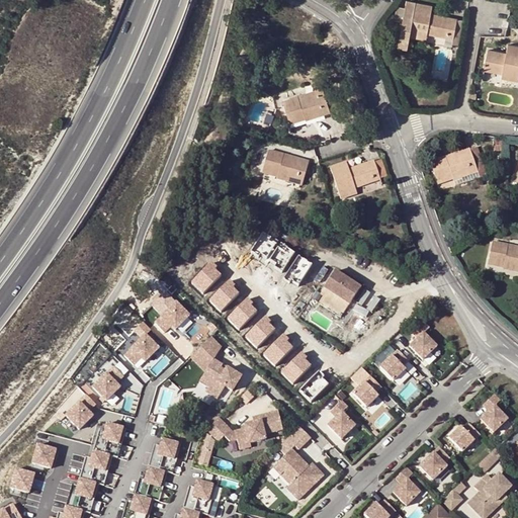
[(432,9),(407,4),(398,49),(407,51),(410,37),(420,39),(422,34),(427,35),(446,38),(444,48),(452,49),(457,20),(431,15),(432,9)]
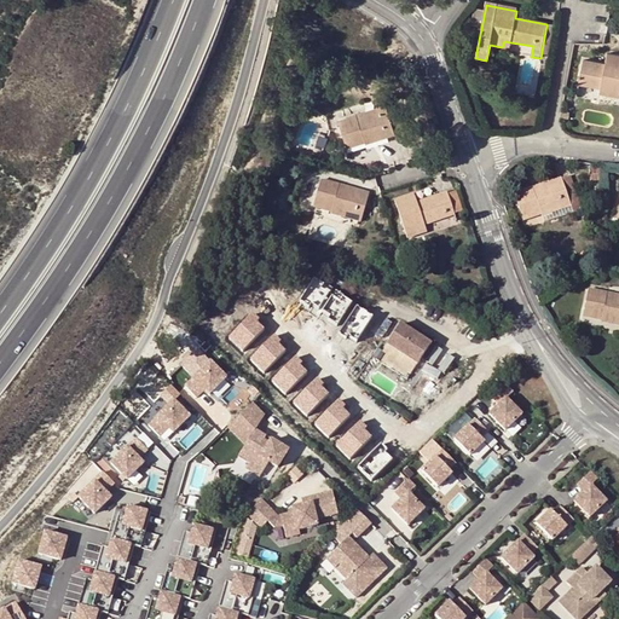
[(611,67),(607,67),(584,62),(580,85),(602,88),(612,91),(612,94),(618,96),(618,57),(612,57),(611,67)]
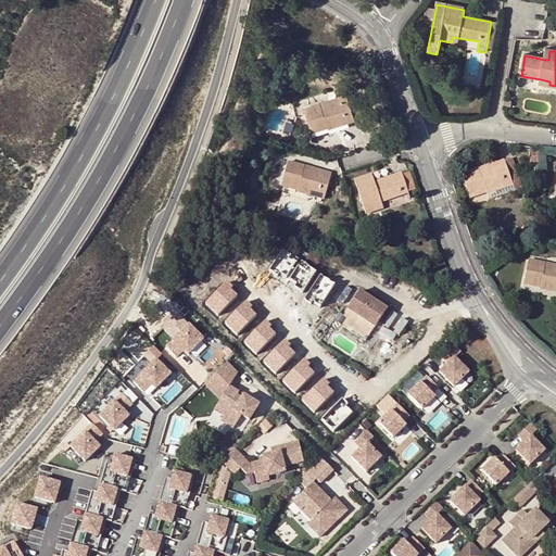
[(300,114),(301,118),(306,116),(313,135),(328,129),(327,126),(345,119),(348,125),(355,122),(348,98),(339,100),(340,102),(323,109),(321,106),(300,114)]
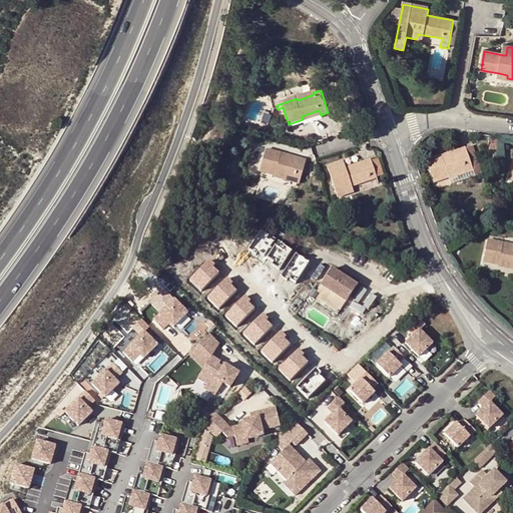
[(304,120),(321,115),(319,110),(302,116),(303,119),(304,120)]
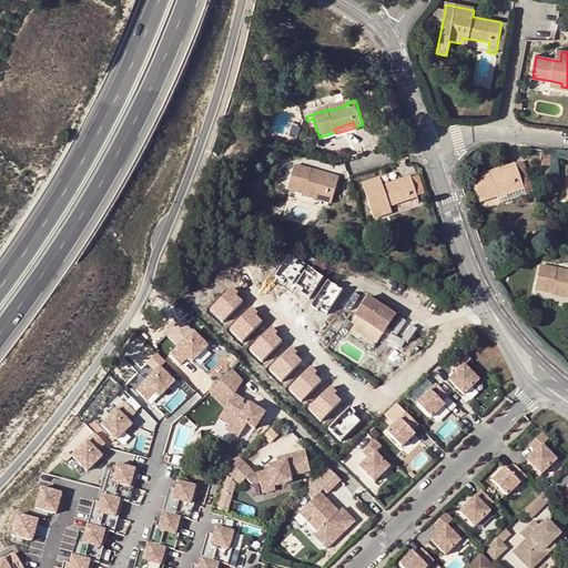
[(549,156),(539,156),(540,169),(550,168),(549,156)]
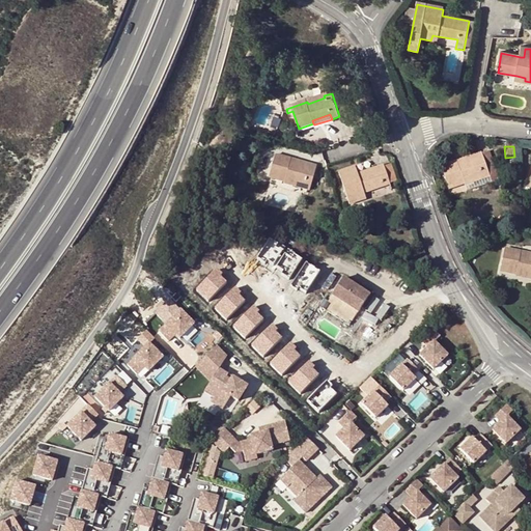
[(490,152),(481,155),(488,173),(464,182),(465,185),(465,187),(490,177),(492,185),(500,182),(490,152)]
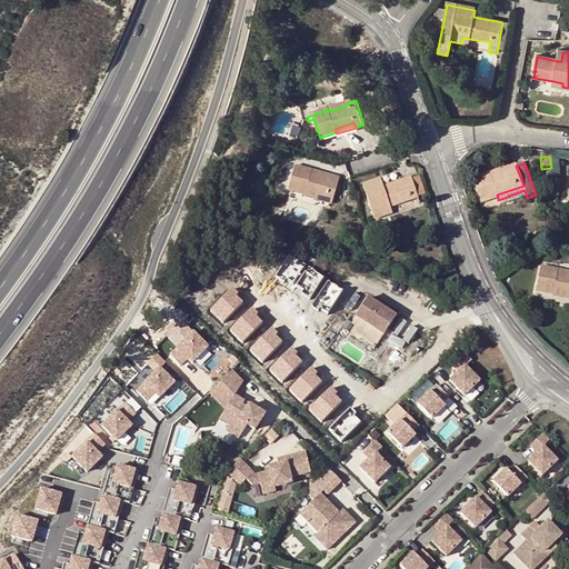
[(490,175),(472,181),(481,203),(498,198),(497,195),(523,186),(516,166),(509,169),(509,171),(491,178),(490,175)]
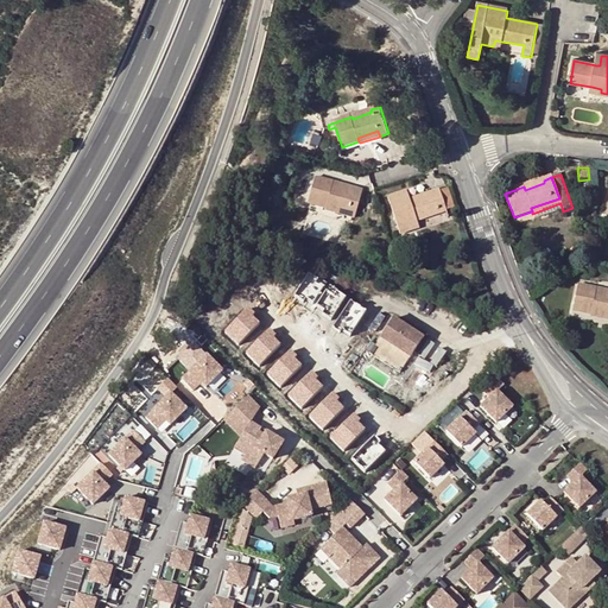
[(310,204),(327,209),(328,206),(358,215),(363,194),(354,190),(354,194),(334,188),(335,184),(317,179),(310,204)]
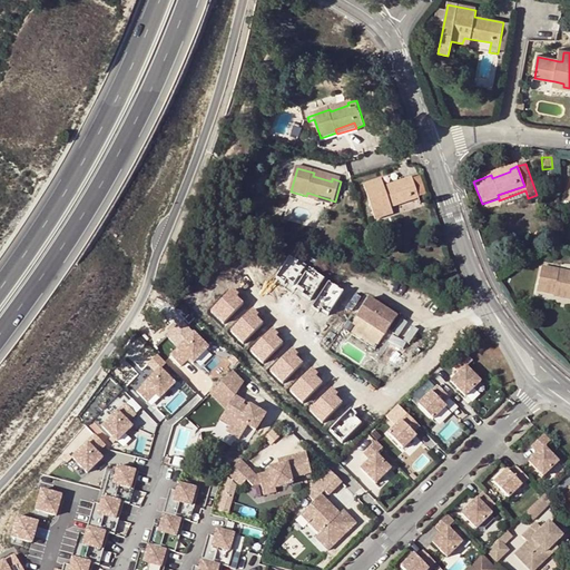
[(510,169),(491,175),(492,178),(510,172),(510,169)]
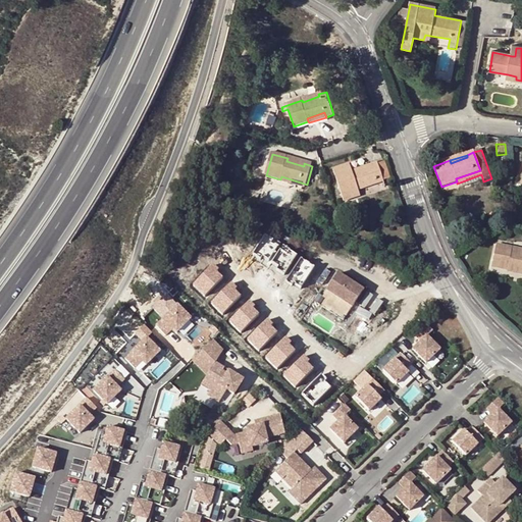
[(333,171),(345,202),(355,199),(353,193),(359,191),(383,183),(377,164),(353,172),(350,166),(333,171)]
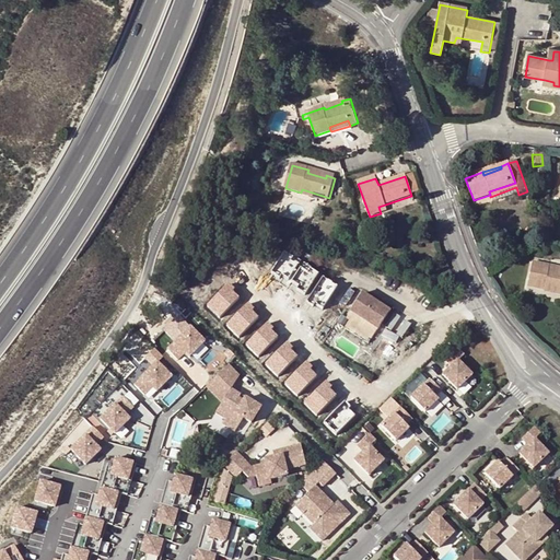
[(327,202),(329,198),(302,189),(301,193),(301,195),(327,202)]
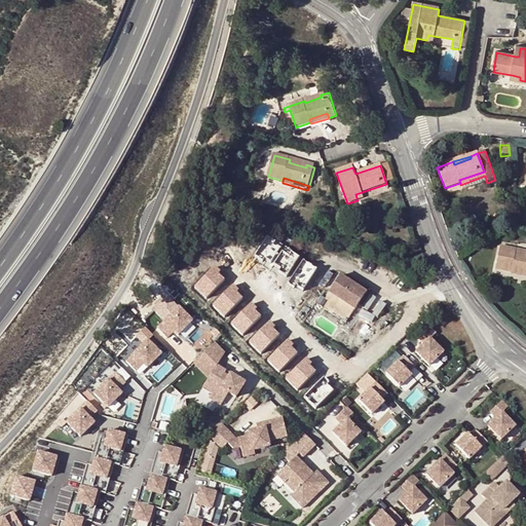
[(525,255),(517,254),(517,251),(500,248),(496,270),(512,273),(513,270),(525,272),(525,255)]
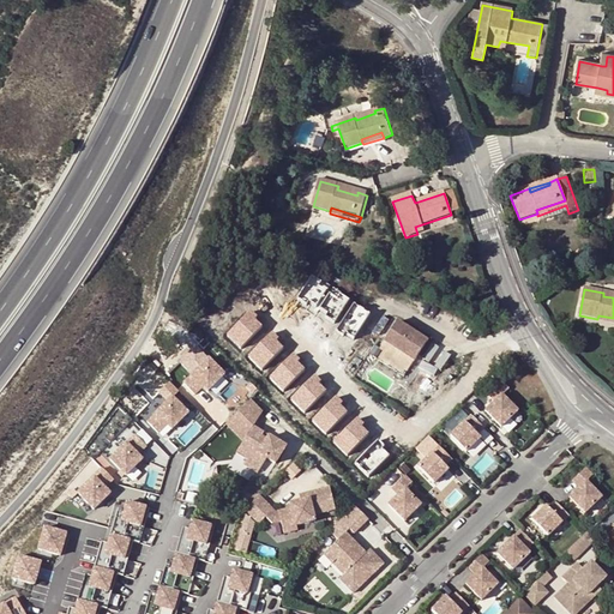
[(613,318),(599,315),(597,319),(597,321),(613,325),(613,318)]
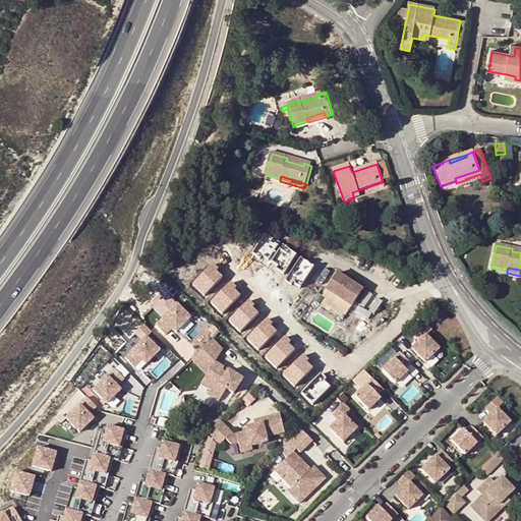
[(327,287),(352,303),(363,286),(357,282),(351,279),(338,270),(327,287)]
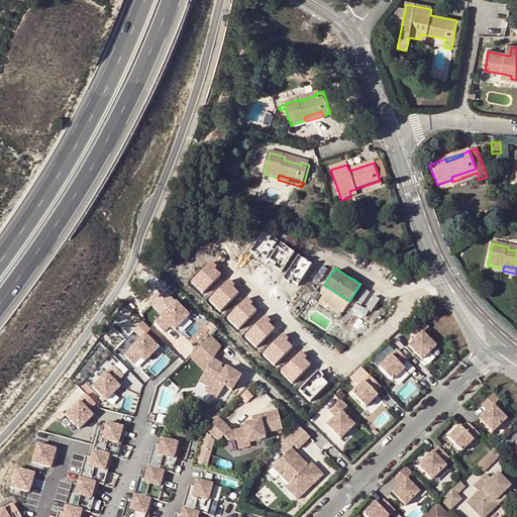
[(177,301),(156,321),(164,330),(172,323),(178,328),(191,316),(177,301)]
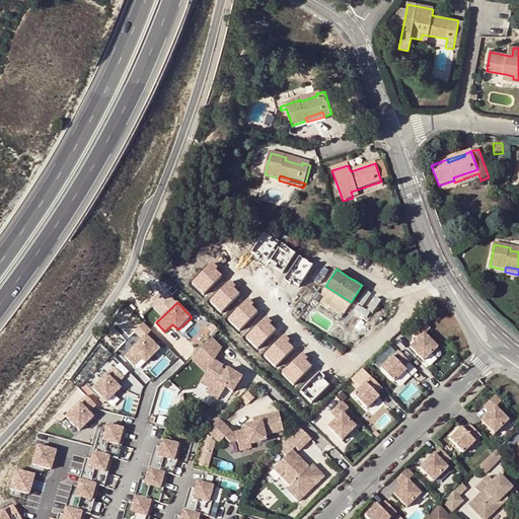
[(357,312),(346,327),(359,337),(370,321),(357,312)]
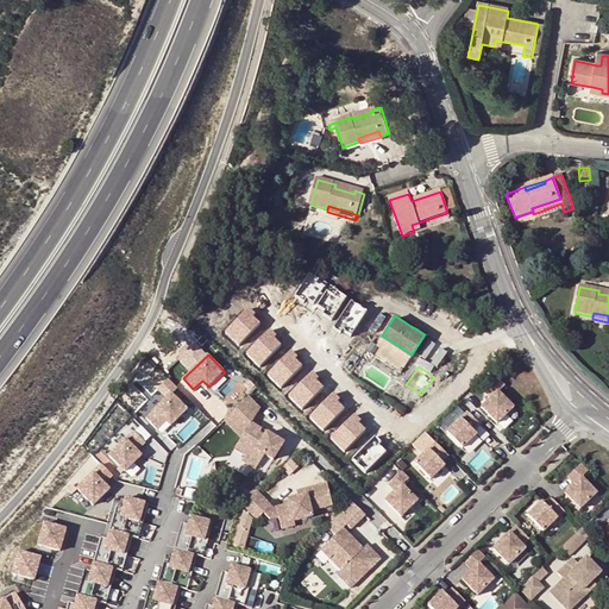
[(498,424),(512,410),(507,406),(514,399),(503,388),(483,408),(498,424)]
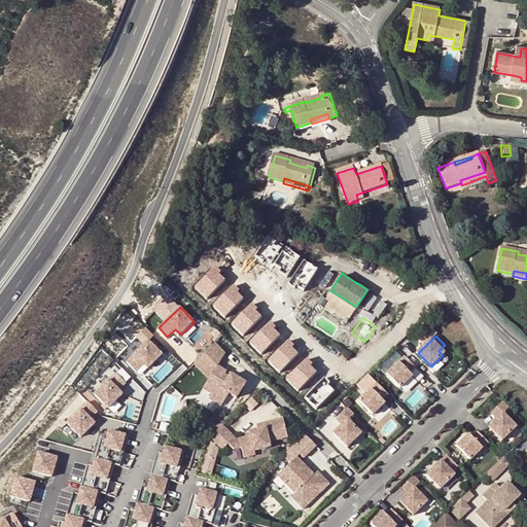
[(162,355),(147,340),(126,360),(134,370),(141,362),(147,369),(162,355)]
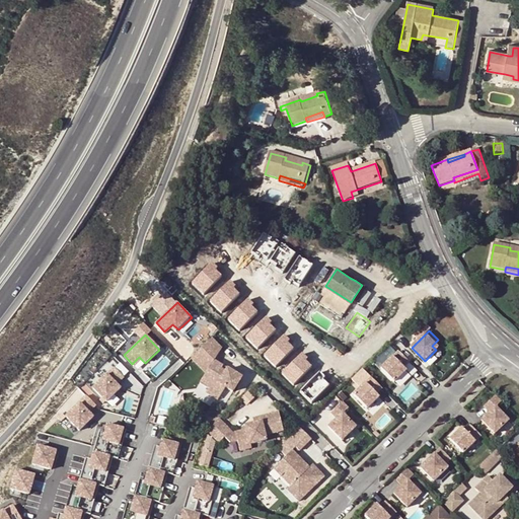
[(201,369),(222,349),(212,339),(192,359),(201,369)]
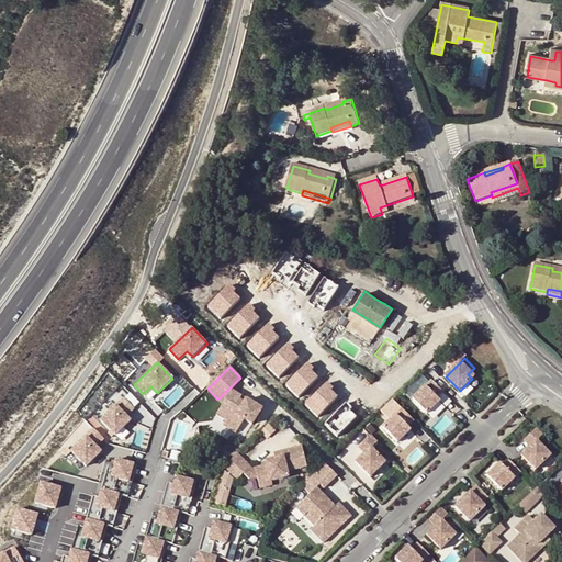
[(426,415),(439,403),(435,398),(442,392),(433,381),(412,400),(426,415)]
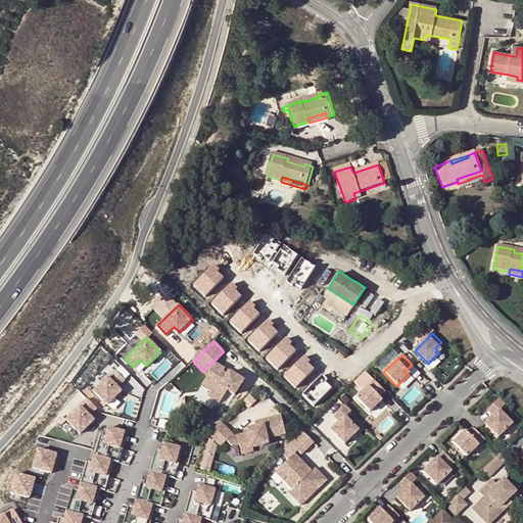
[(207,398),(222,406),(228,394),(235,398),(245,380),(216,364),(203,385),(211,390),(207,398)]
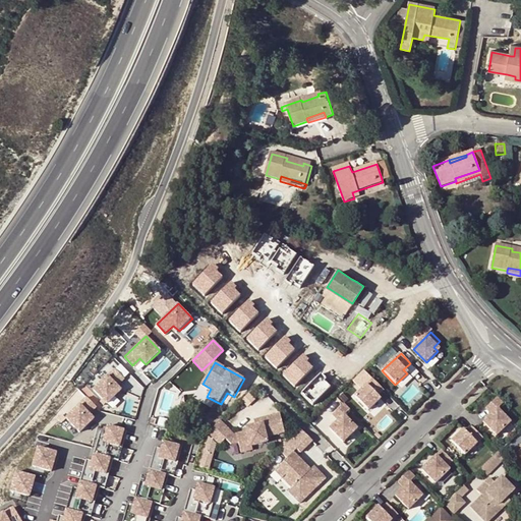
[(115,368),(94,389),(107,403),(121,389),(117,385),(124,378),(115,368)]
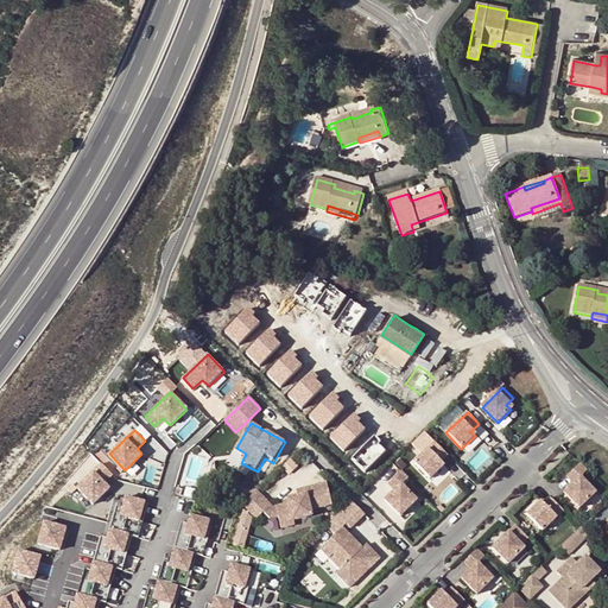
[(447,469),(439,462),(447,456),(436,444),(416,463),(434,482),(447,469)]
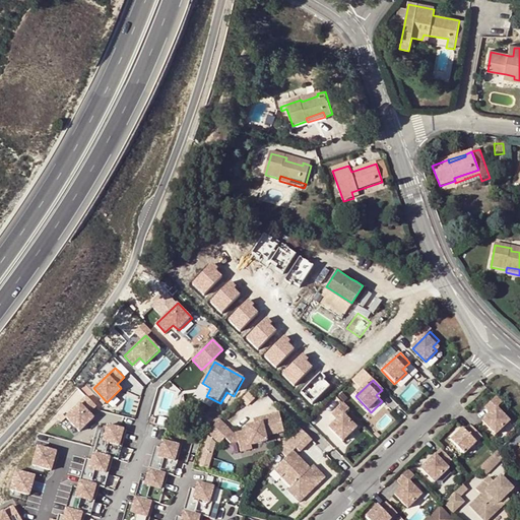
[(497,439),(514,424),(501,409),(505,405),(497,396),(486,405),(493,411),(480,421),(497,439)]
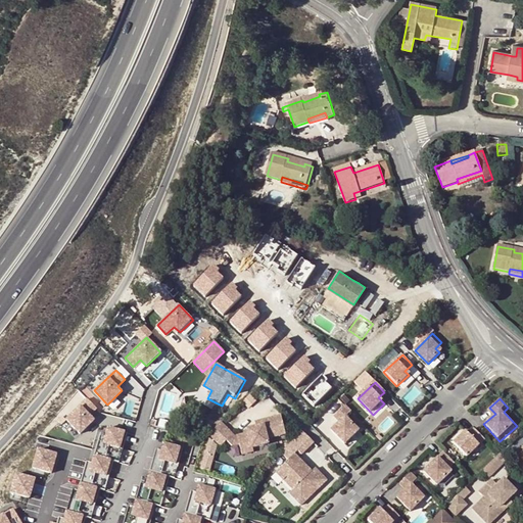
[(87,399),(65,420),(79,434),(93,420),(89,417),(97,410),(87,399)]
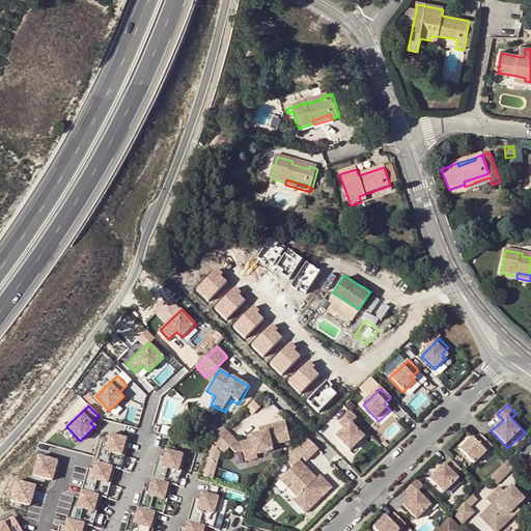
[(352,452),(366,441),(352,424),(357,420),(352,414),(332,430),(352,452)]
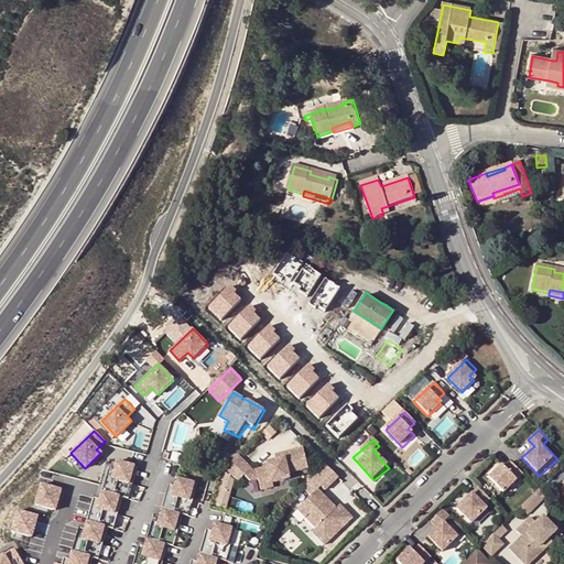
[(267,469),(256,472),(258,481),(259,489),(290,481),(289,474),(310,469),(305,447),(281,453),(282,461),(266,464),(267,469)]
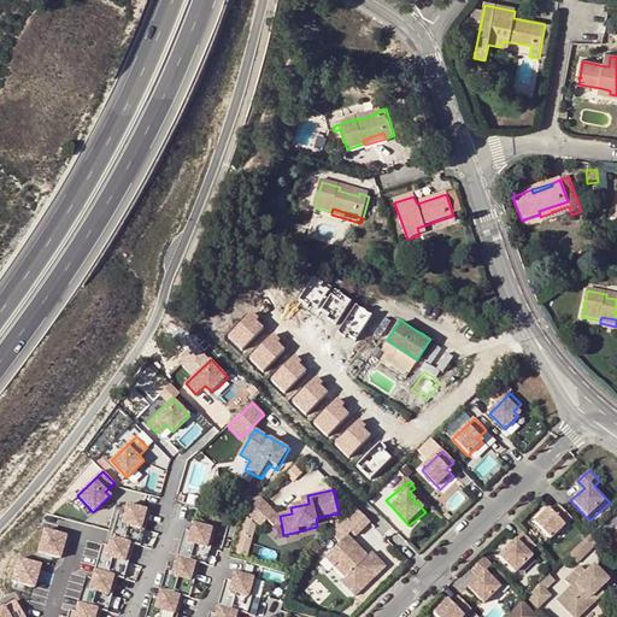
[(280,516),(262,497),(246,511),(264,530),(282,527),(280,516)]
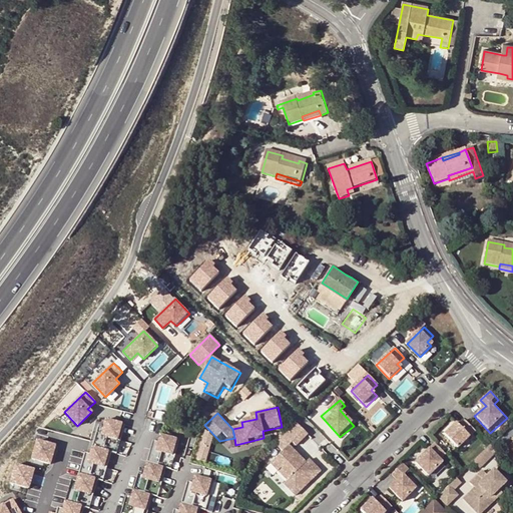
[(118,450),(125,422),(102,416),(93,453),(86,451),(74,501),(100,507),(102,497),(94,495),(98,477),(104,478),(111,449),(118,450)]
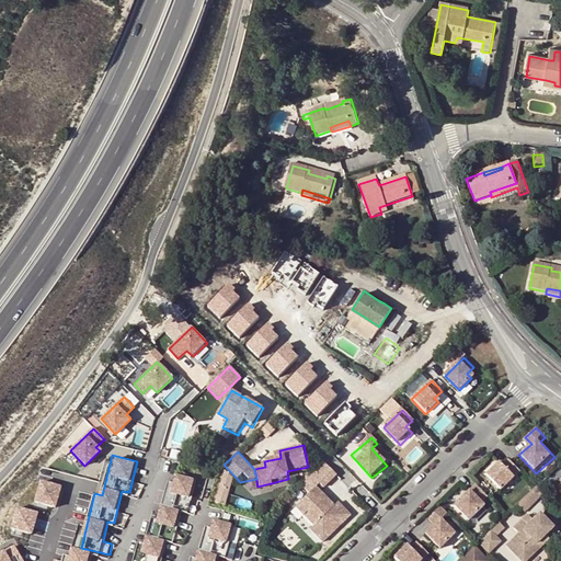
[(483,478),(502,497),(524,477),(510,461),(503,467),(499,464),(483,478)]
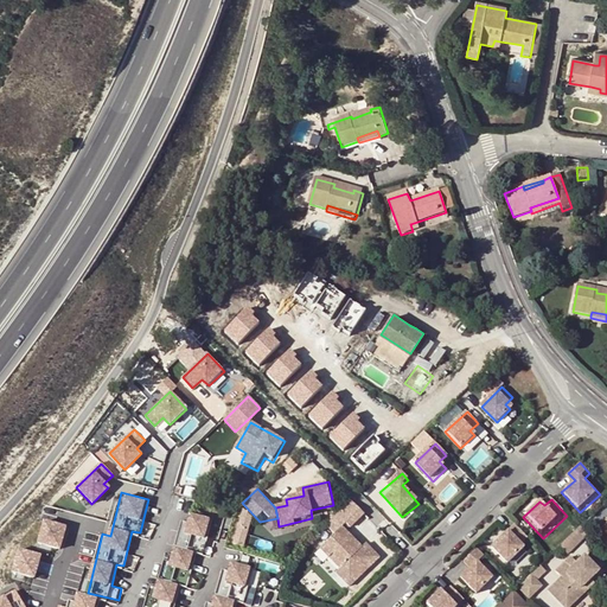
[(346,594),(385,560),(369,542),(363,548),(349,531),(365,517),(353,503),(328,525),(337,534),(323,547),(342,568),(332,577),(346,594)]
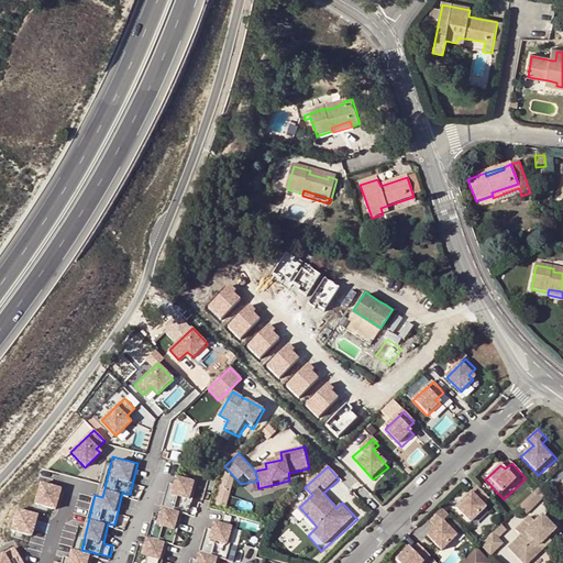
[(179,514),(188,515),(196,481),(176,476),(174,486),(167,485),(161,508),(179,514)]
